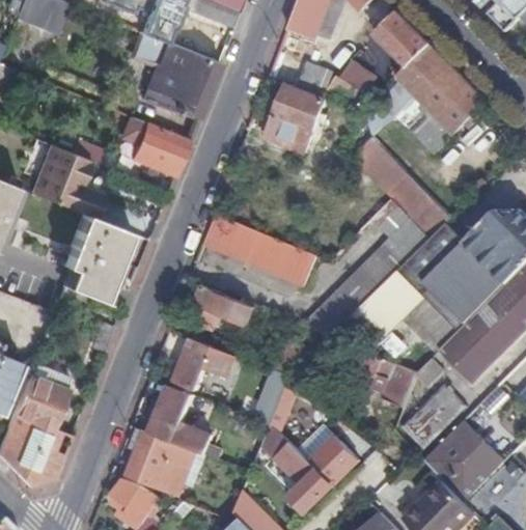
[(229,29),(234,15),(197,0),(151,0),(139,33),(164,44),(168,31),(170,32),(180,10),(229,29)]
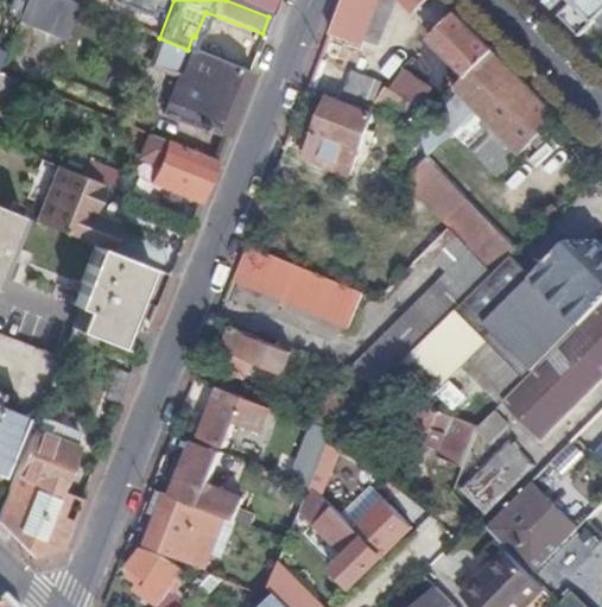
[(226,0),(268,17),(276,0),(226,0)]
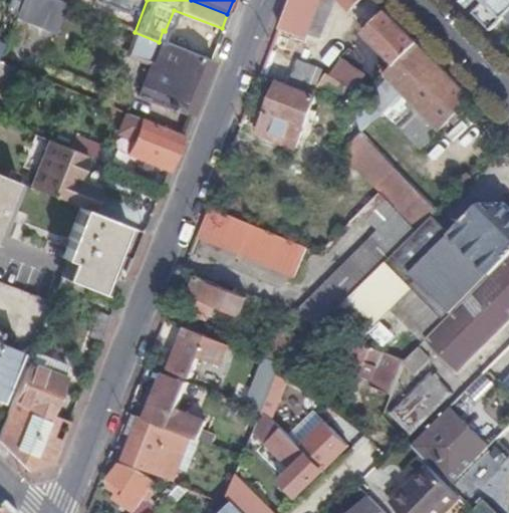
[(338,0),(349,10),(358,0),(287,0),(273,37),(289,43),(292,33),(305,37),(318,0),(338,0)]
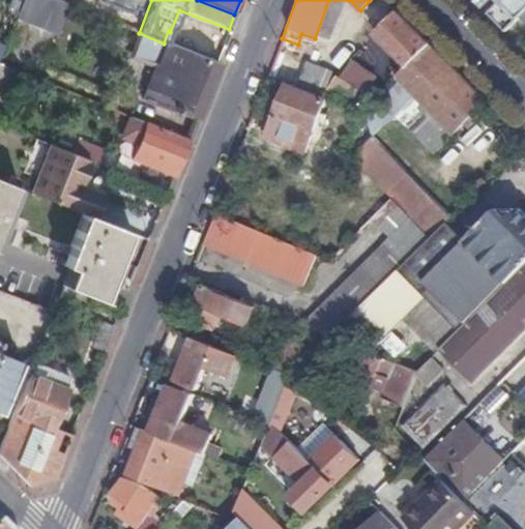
[(520,20),(524,13),(524,0),(497,0),(499,1),(486,16),(504,34),(520,20)]
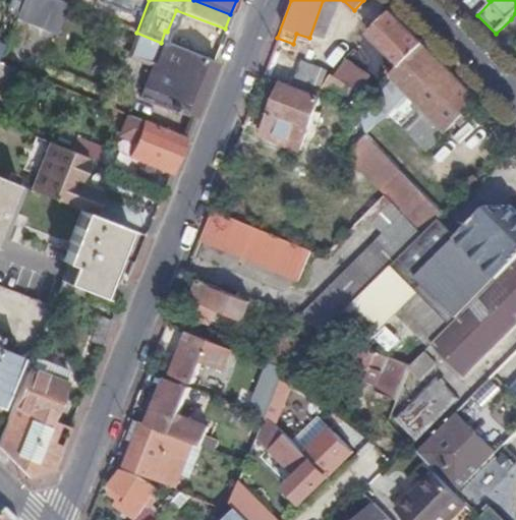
[(421,43),(390,11),(367,34),(399,65),(390,75),(417,103),(398,123),(426,152),(478,100),(421,43)]
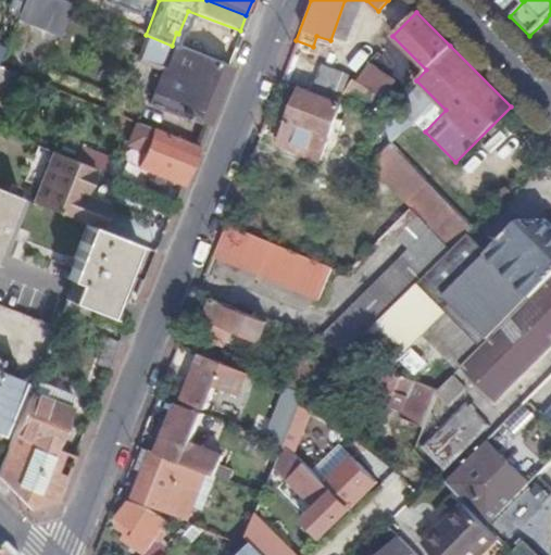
[(210,108),(226,67),(197,57),(188,80),(193,84),(186,103),(182,115),(196,121),(195,125),(202,128),(210,108)]
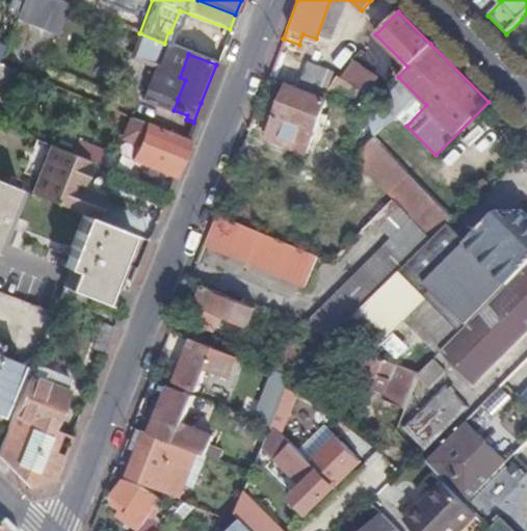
[(296,88),(322,99),(324,93),(332,72),(306,61),(296,88)]
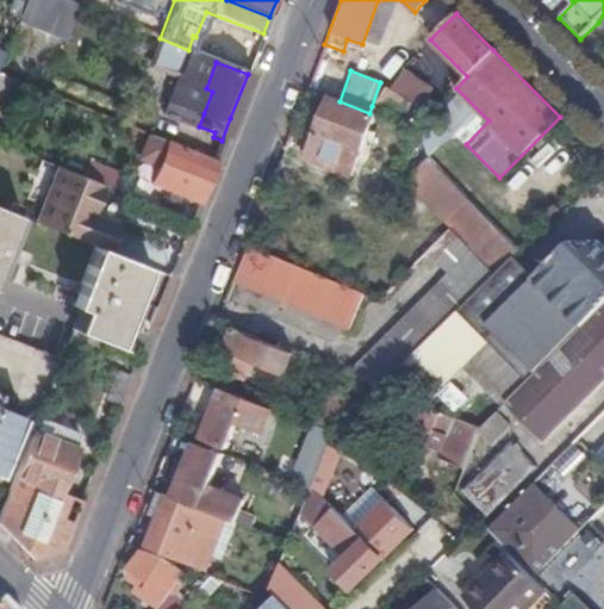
[(197,110),(204,113),(212,92),(206,88),(199,86),(193,99),(199,103),(197,110)]
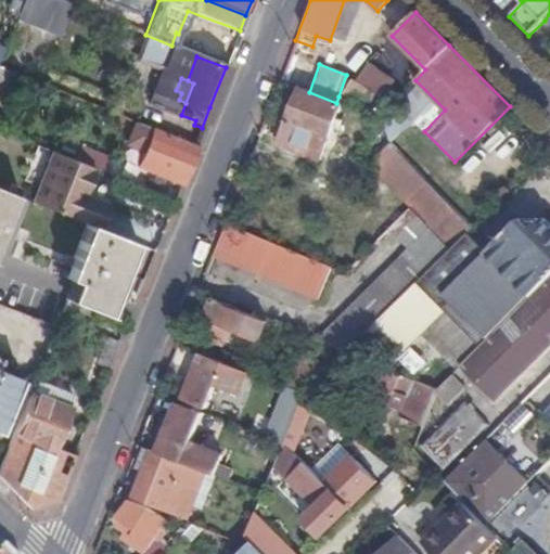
[(342,93),(372,113),(382,98),(353,78),(342,93)]
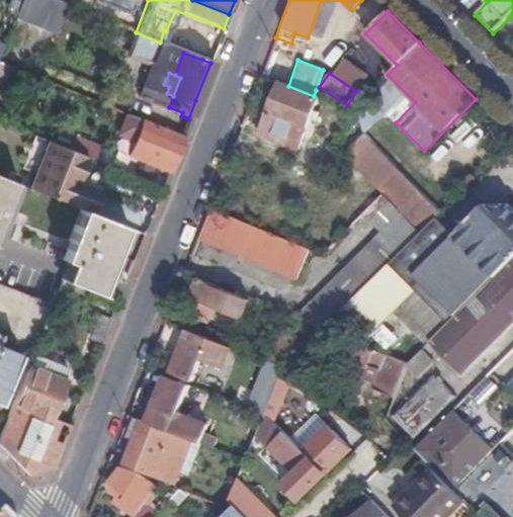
[(288,86),(279,82),(260,134),(297,148),(317,97),(314,96),(288,86)]
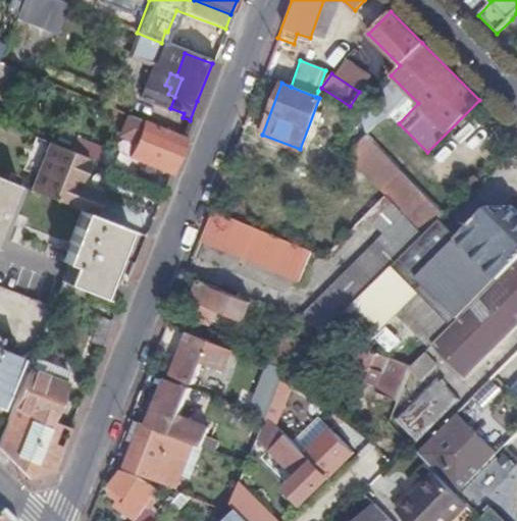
[(174,158),(183,139),(125,115),(117,137),(133,143),(126,158),(168,175),(174,158)]
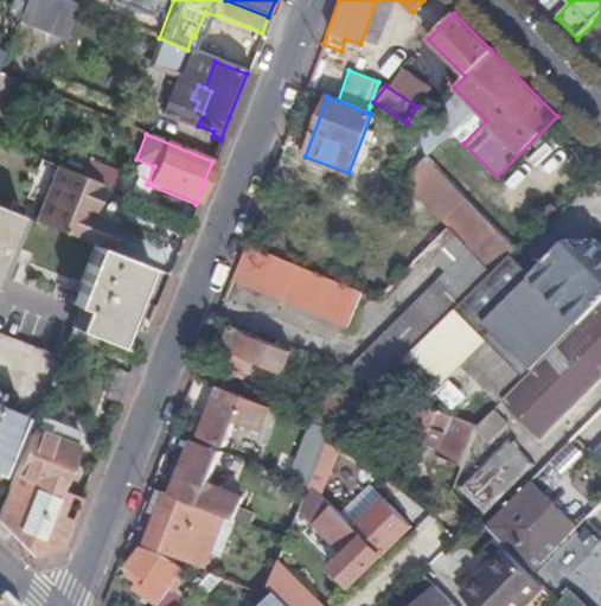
[(510,254),(515,248),(426,158),(401,183),(443,229),(453,238),(488,275),(510,254)]
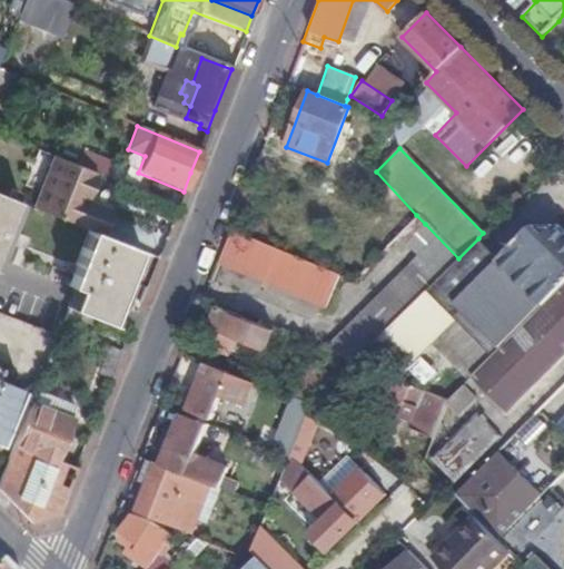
[(91,174),(104,178),(109,166),(79,154),(75,167),(91,174)]
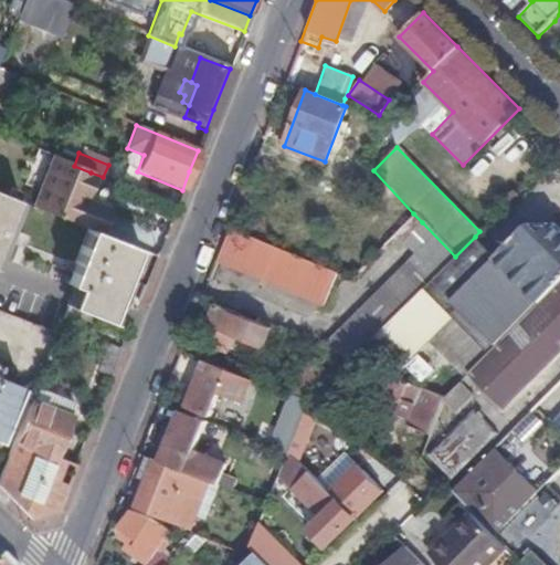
[(91,173),(74,166),(52,158),(31,208),(86,230),(91,231),(99,210),(81,201),(91,173)]
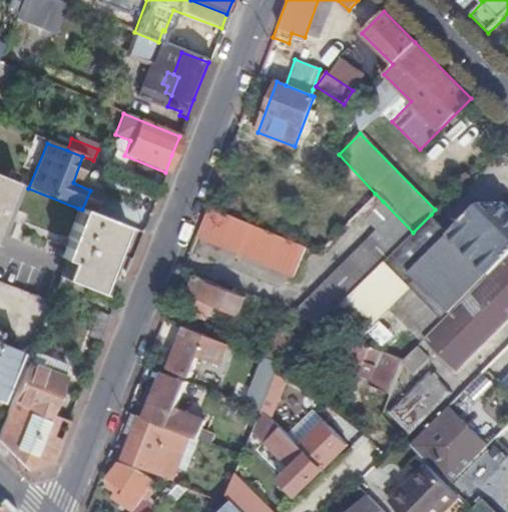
[(0,209),(11,182),(0,177),(0,209)]
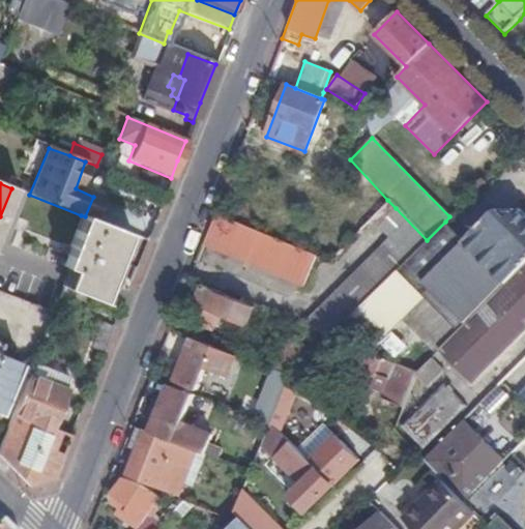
[(0,227),(15,189),(11,188),(0,216),(0,227)]
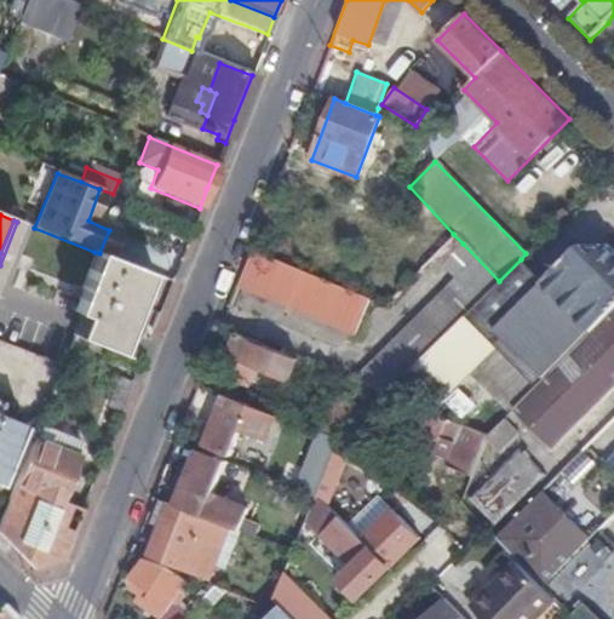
[(613,248),(608,242),(578,244),(543,281),(521,259),(499,281),(464,316),(497,349),(534,388),(613,307),(613,248)]
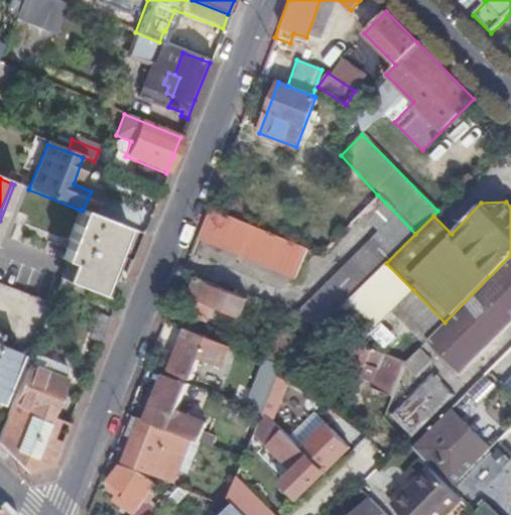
[(386,263),(415,234),(385,203),(370,218),(380,229),(366,244),(293,317),(300,320),(313,327),(322,329),(338,312),(386,263)]
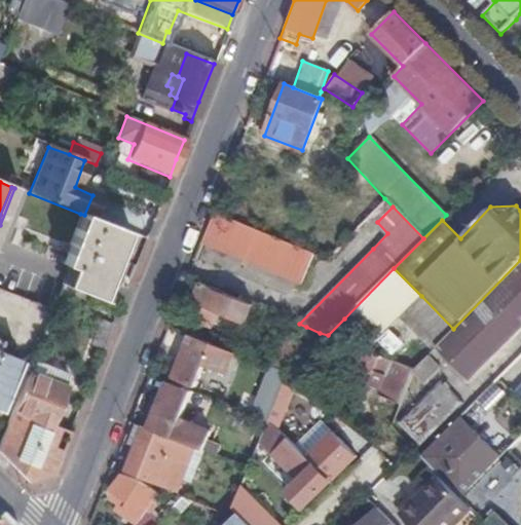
[(313,254),(213,211),(199,244),(301,284),(313,254)]
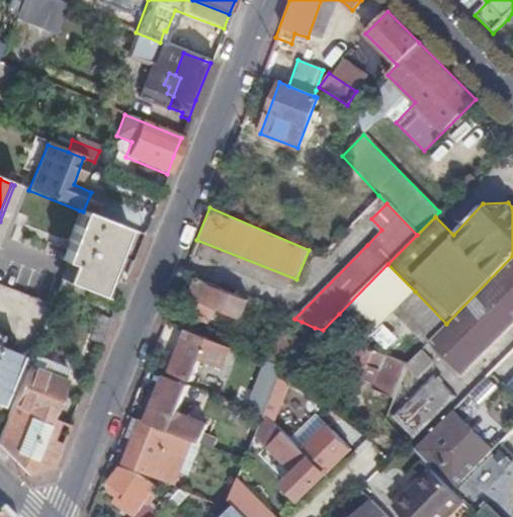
[(83,211),(79,210),(66,244),(81,250),(79,259),(88,263),(84,273),(96,278),(104,256),(110,258),(123,228),(83,211)]
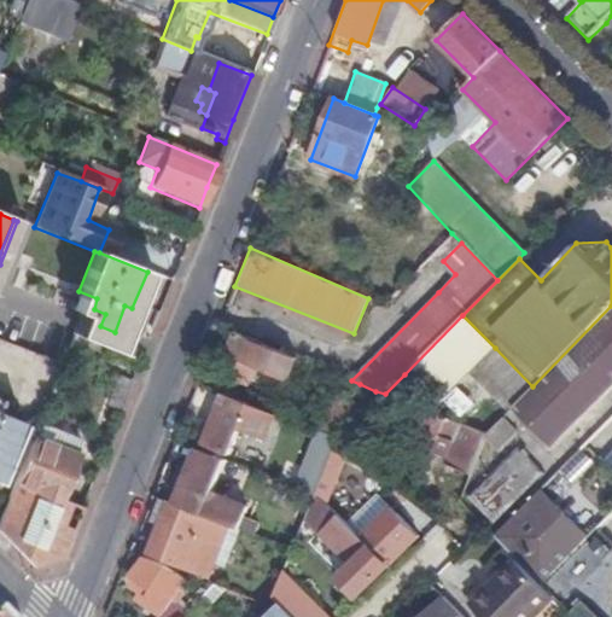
[(127,337),(152,274),(147,272),(132,308),(124,306),(115,332),(127,337)]
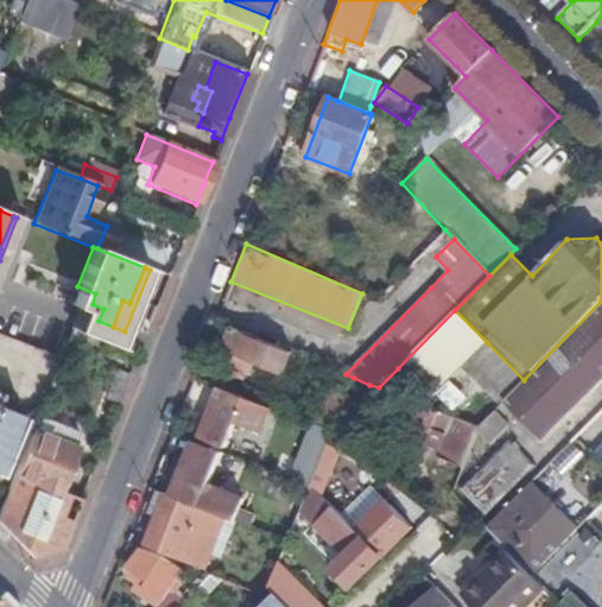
[(70,309),(78,313),(99,321),(103,309),(93,304),(95,293),(77,286),(70,309)]
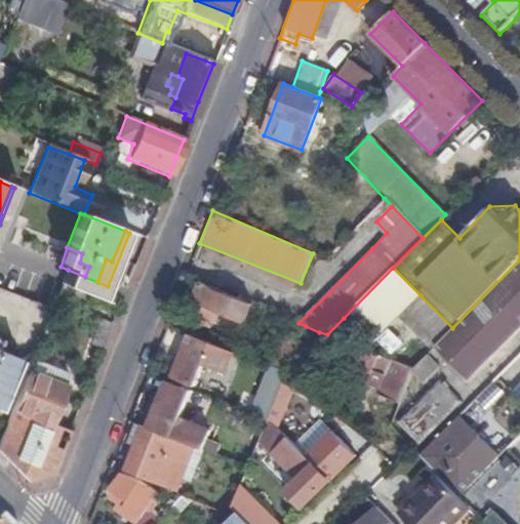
[(519,259),(452,328),(431,350),(438,357),(442,354),(468,378),(519,325),(519,259)]
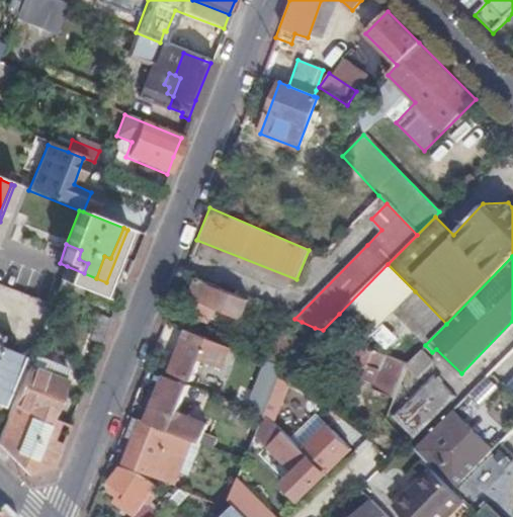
[(415,291),(388,264),(339,314),(365,340),(415,291)]
